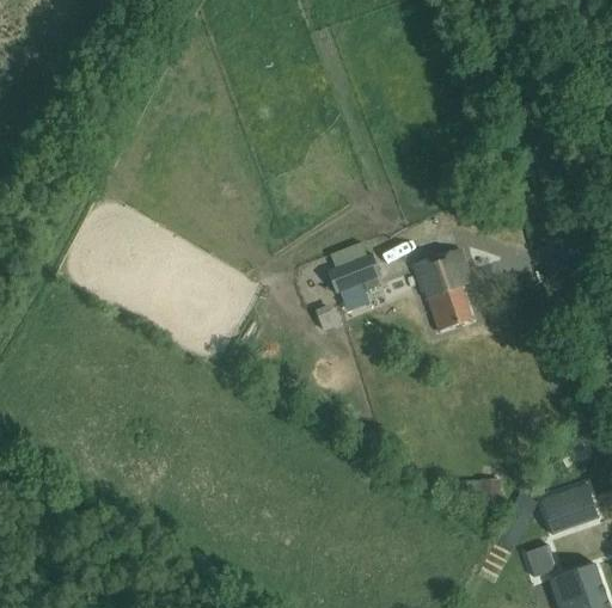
[(502,206),(509,221),(525,214),(518,198),(502,206)]
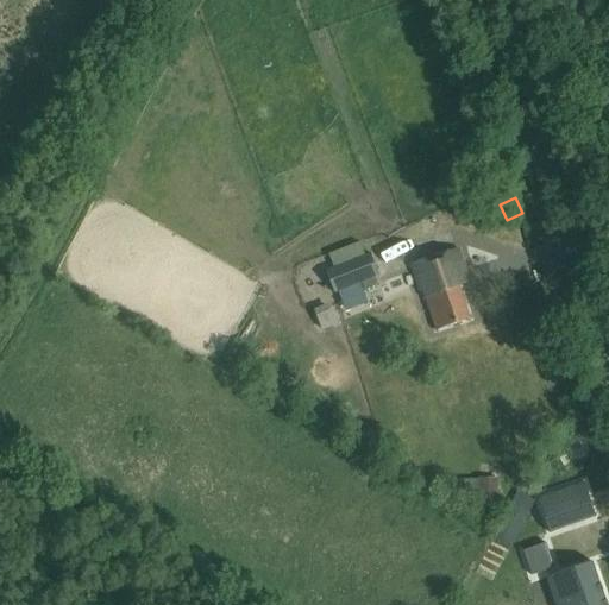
[(413,263),(421,289),(425,288),(437,327),(469,316),(459,284),(469,281),(458,249),(413,263)]
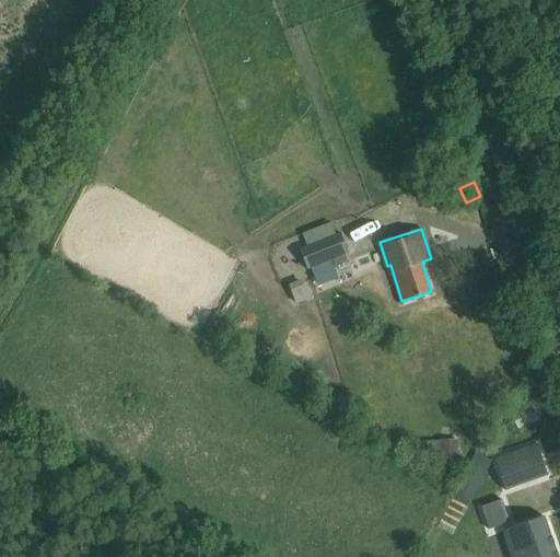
[(340,231),(300,246),(307,268),(308,268),(349,252),(340,231)]
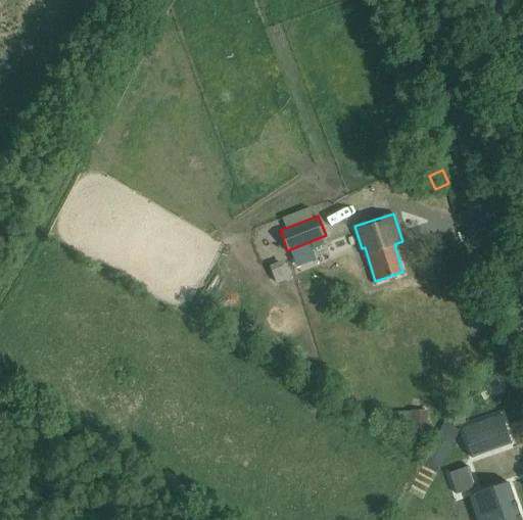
[(275,267),(281,282),(295,277),(290,262),(275,267)]
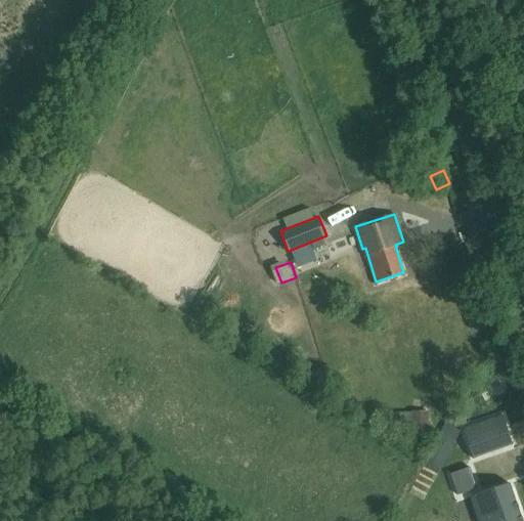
[(507,417),(467,430),(476,457),(516,442),(507,417)]
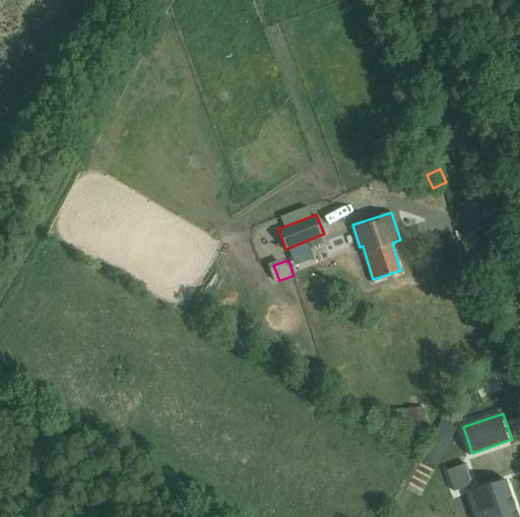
[(448,467),(447,468),(448,471),(453,470),(456,479),(460,478),(462,486),(456,489),(454,485),(453,485),(454,490),(474,482),(473,481),(469,482),(463,464),(467,463),(466,461),(462,463),(463,465),(449,470),(448,467)]
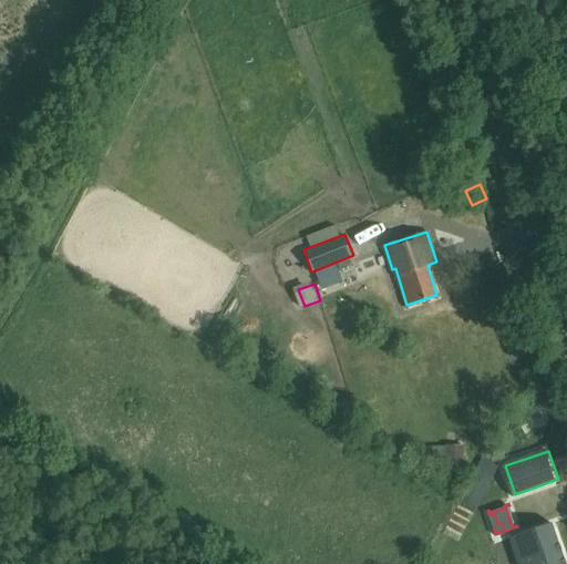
[(566,563),(552,521),(518,533),(528,563),(566,563)]
